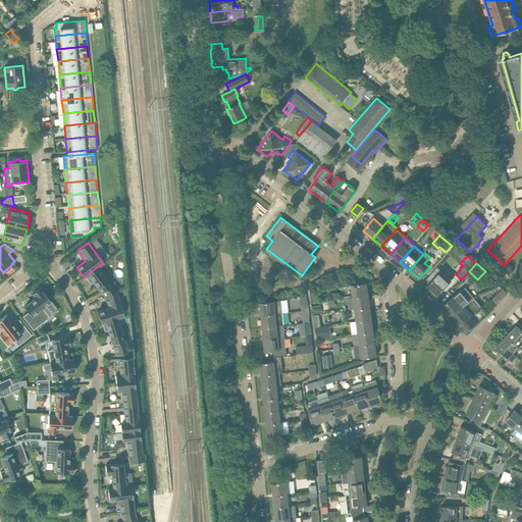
[(116,292),(98,266),(85,276),(91,284),(94,281),(105,297),(116,292)]
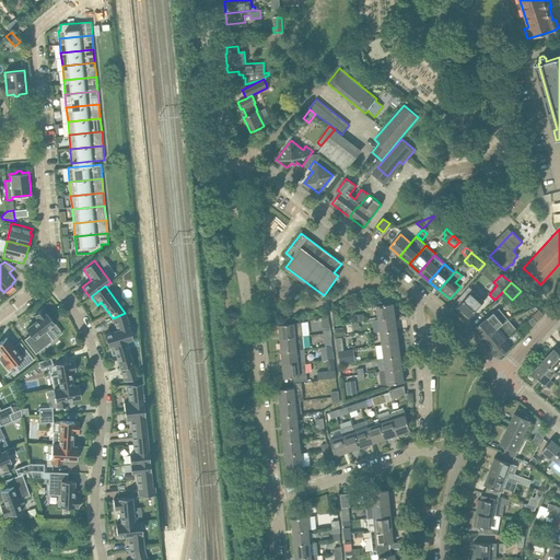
[(469,287),(456,302),(459,305),(458,306),(469,317),(483,300),(469,287)]
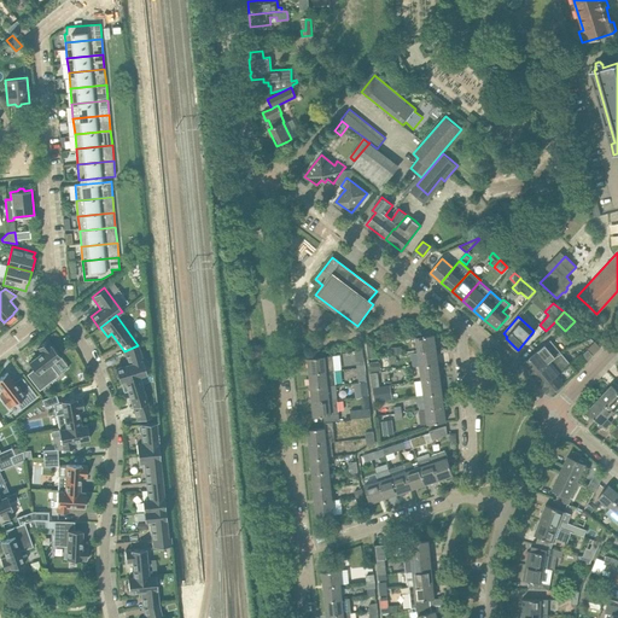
[(436,349),(433,334),(415,337),(418,351),(436,349)]
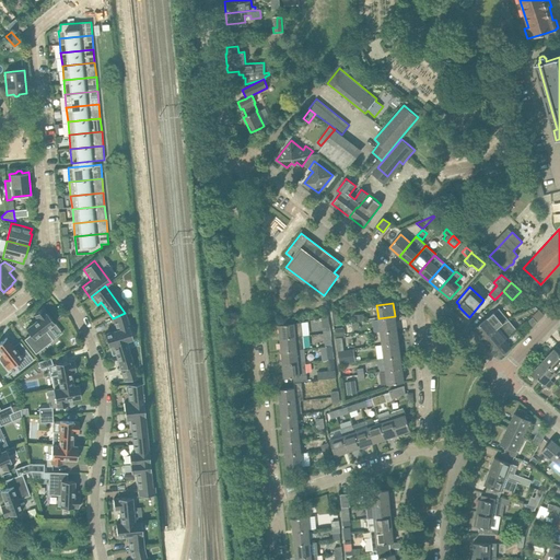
[(55,323),(43,308),(34,315),(37,319),(25,328),(31,335),(24,339),(35,354),(54,340),(46,330),(55,323)]
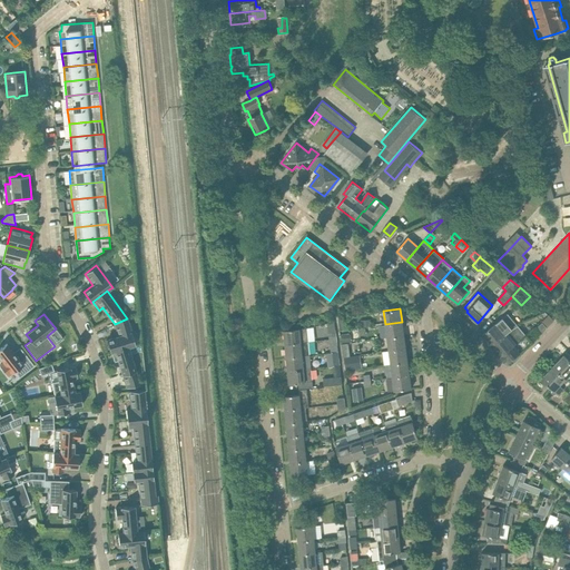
[(505,335),(518,326),(508,314),(482,335),(491,346),(505,335)]
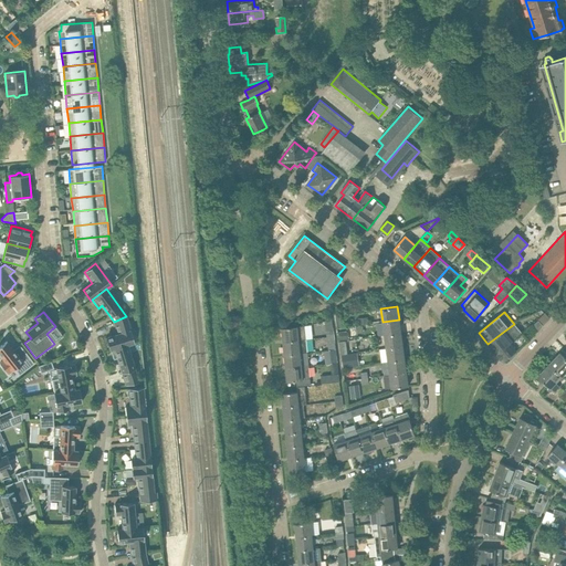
[(543,325),(551,318),(545,313),(537,320),(538,321),(543,325)]
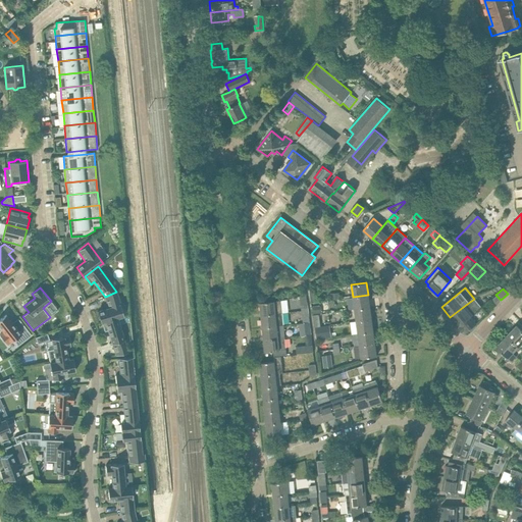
[(123,316),(116,292),(105,297),(108,308),(97,311),(101,323),(102,322),(117,318),(123,316)]
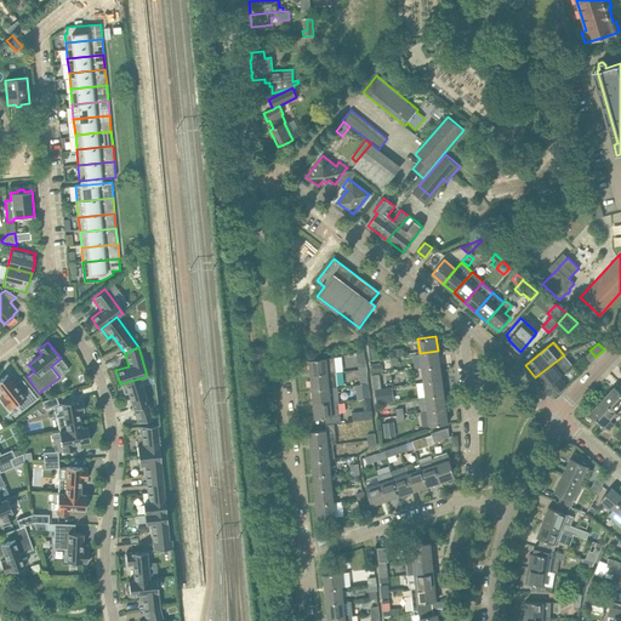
[(440,365),(438,351),(420,353),(422,368),(440,365)]
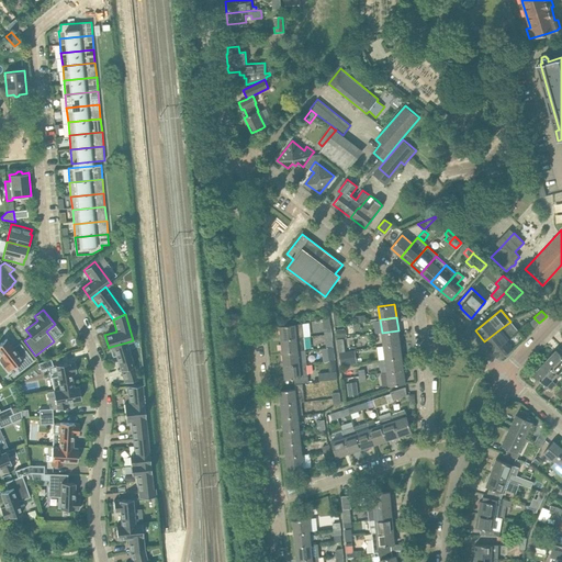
[(530,322),(529,323),(534,327),(539,323),(535,318),(530,322)]
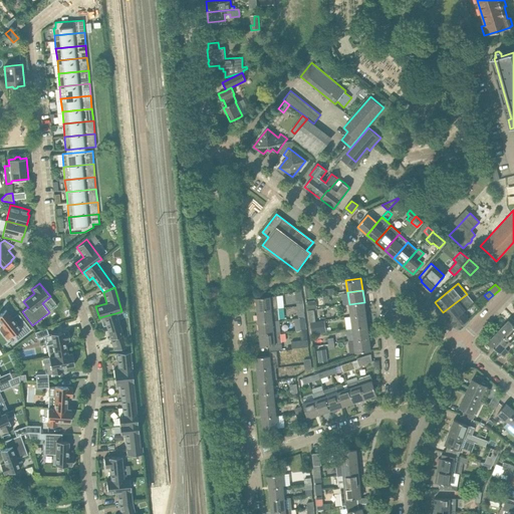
[(467,294),(456,302),(443,312),(456,327),(457,328),(461,324),(462,325),(463,325),(468,321),(468,319),(467,319),(480,309),(467,294)]
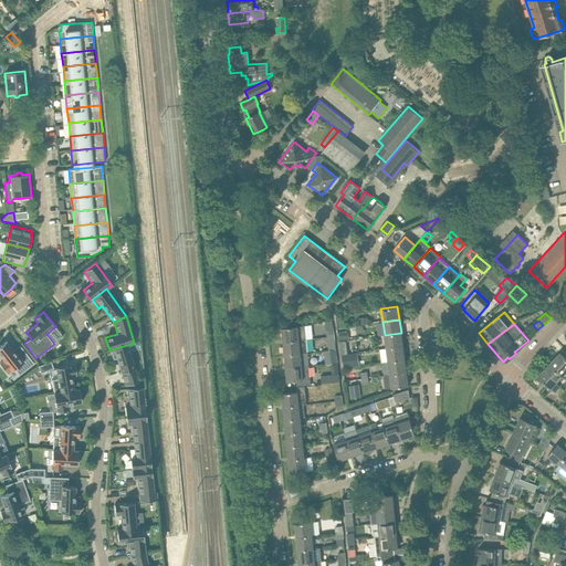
[(297,326),(282,328),(283,342),(306,339),(305,326),(297,326)]
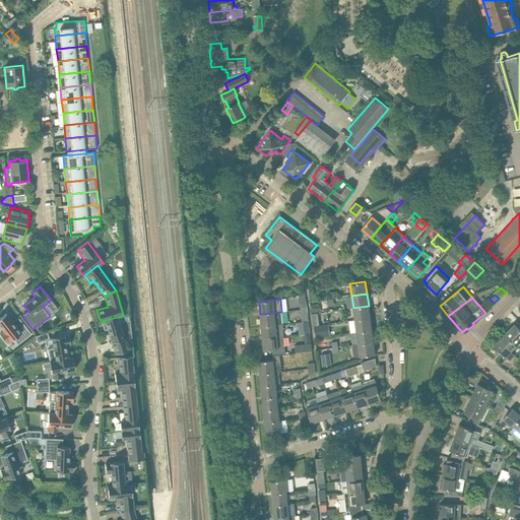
[(321,312),(320,304),(312,305),(313,313),(321,312)]
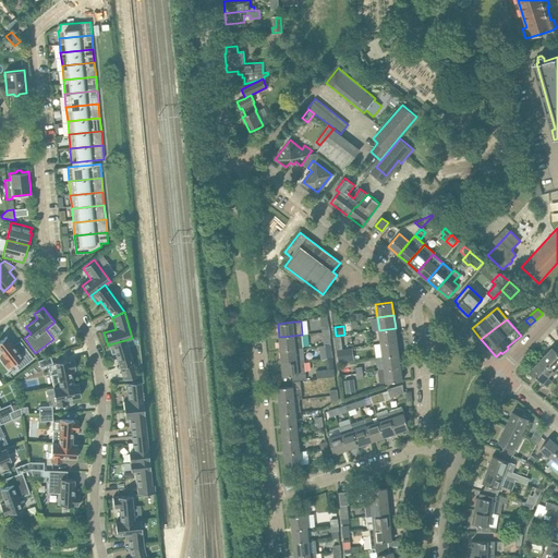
[(397,341),(396,328),(379,330),(380,343),(397,341)]
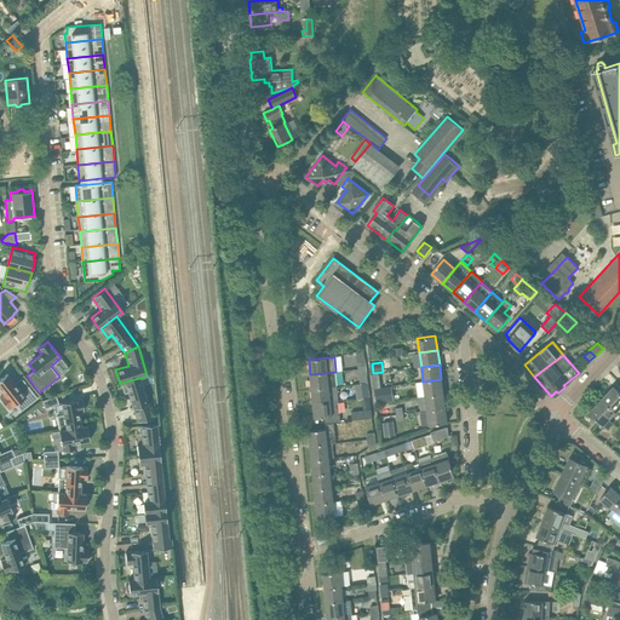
[(337,386),(336,372),(310,374),(311,389),(337,386)]
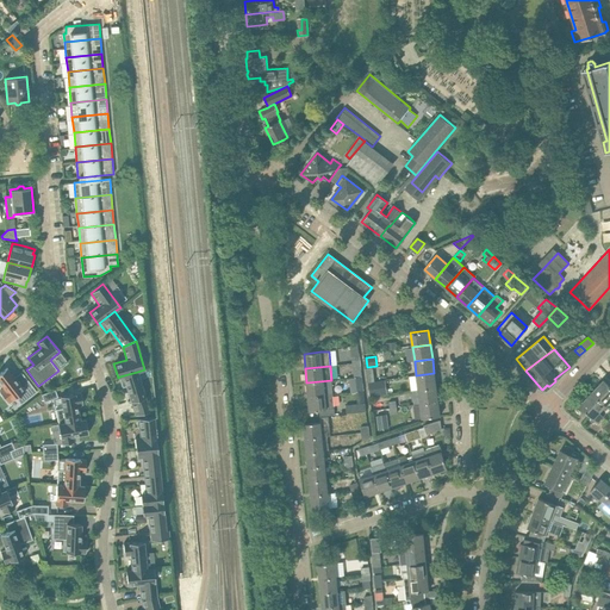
[(20,404),(37,392),(24,375),(17,381),(7,367),(0,372),(0,383),(4,387),(0,390),(0,391),(8,403),(16,398),(20,404)]
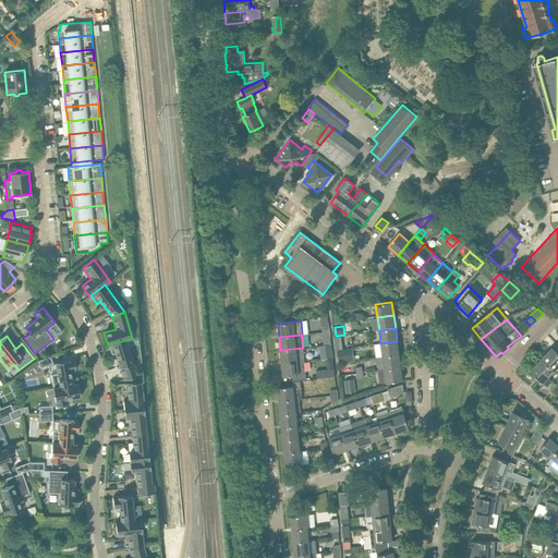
[(136,376),(125,340),(109,344),(111,354),(116,353),(123,379),(136,376)]
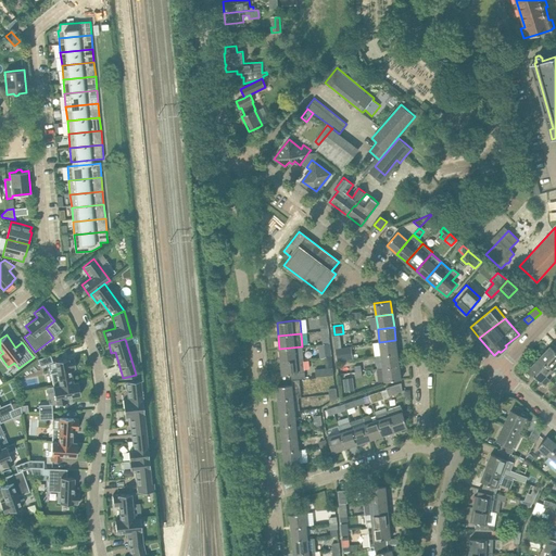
[(379,342),(374,343),(376,356),(381,355),(397,353),(395,340),(379,342)]
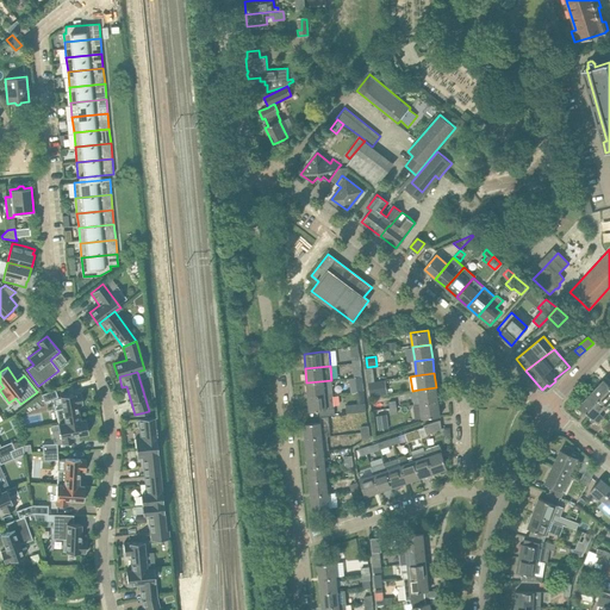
[(363,391),(362,378),(354,379),(355,392),(363,391)]
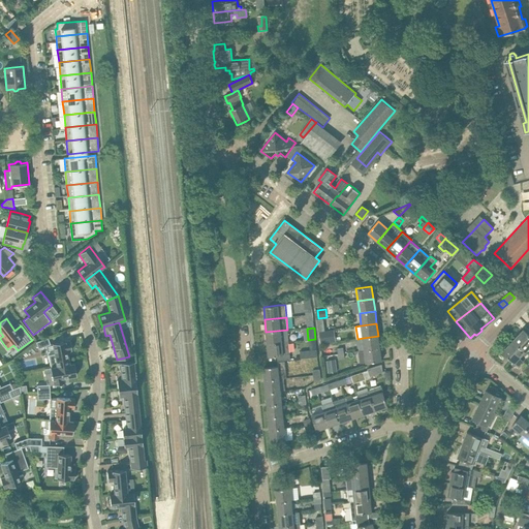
[(324,330),(318,331),(320,343),(336,342),(334,329),(324,330)]
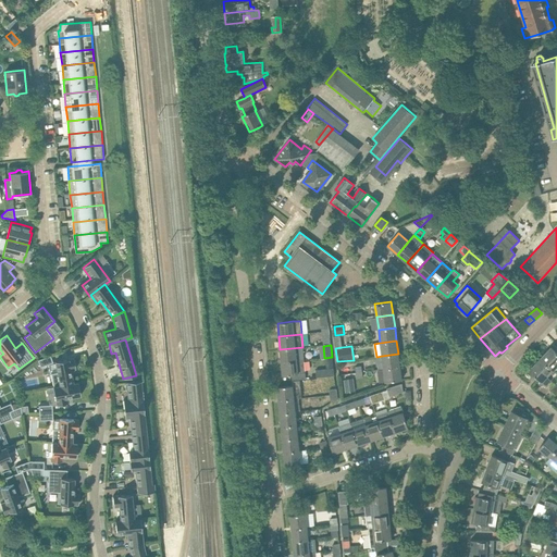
[(302,347),(280,349),(282,362),(297,361),(304,360),(302,347)]
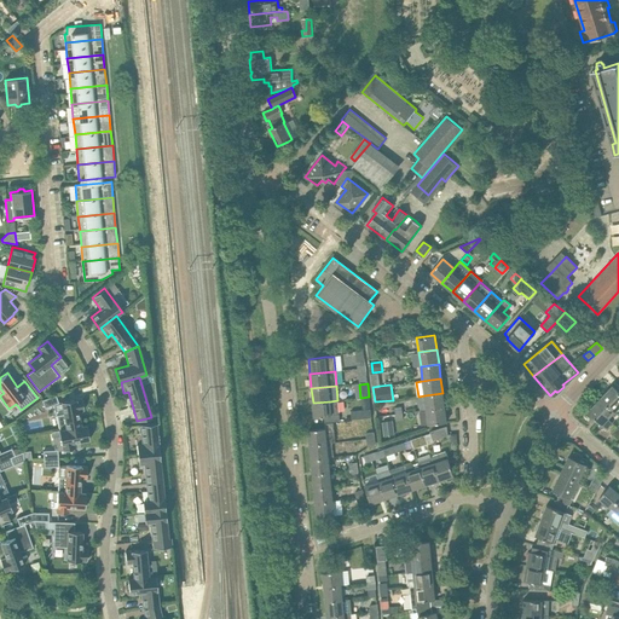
[(618,391),(613,386),(600,399),(614,411),(618,406),(618,391)]
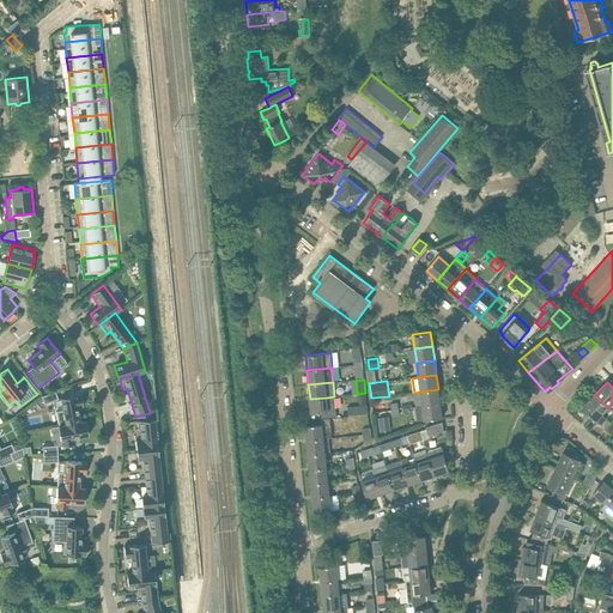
[(438,389),(420,392),(423,406),(441,404),(438,389)]
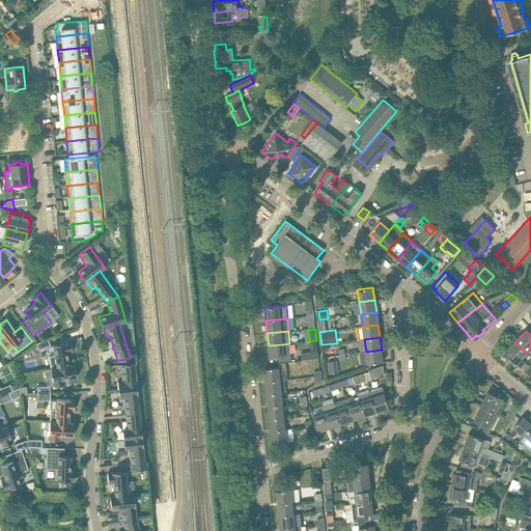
[(48,339),(35,343),(38,350),(50,345),(48,339)]
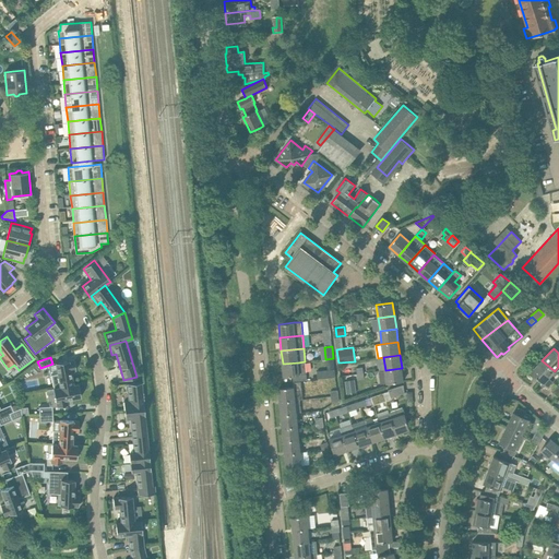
[(51,375),(54,389),(73,384),(71,371),(75,370),(74,359),(56,363),(57,373),(51,375)]
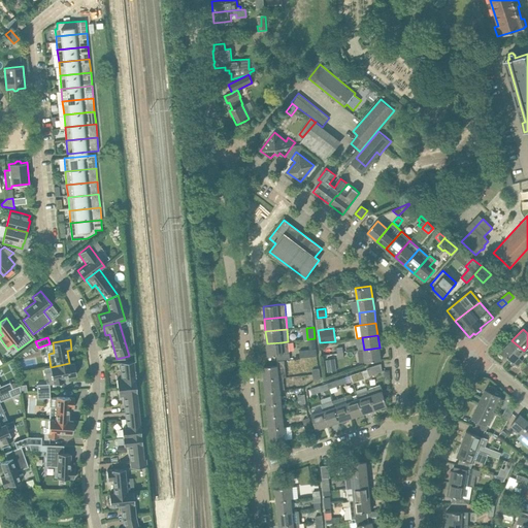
[(512,340),(501,351),(517,366),(522,361),(518,357),(524,351),(512,340)]
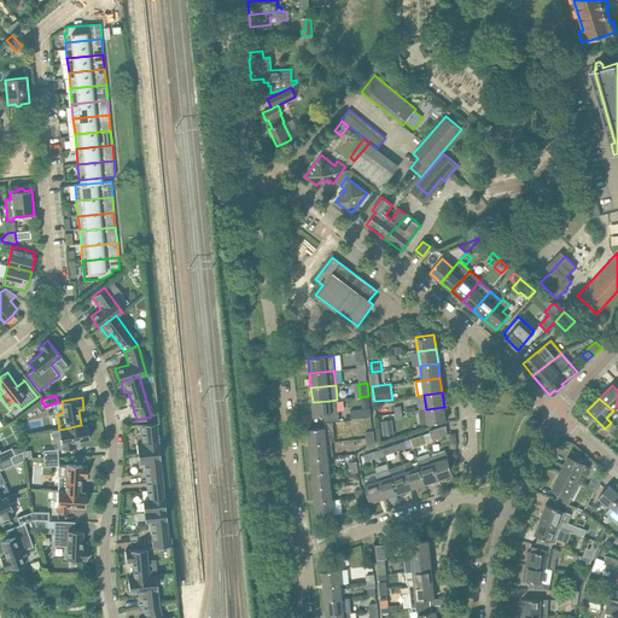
[(313,402),(314,417),(331,415),(339,414),(337,400),(330,401),(313,402)]
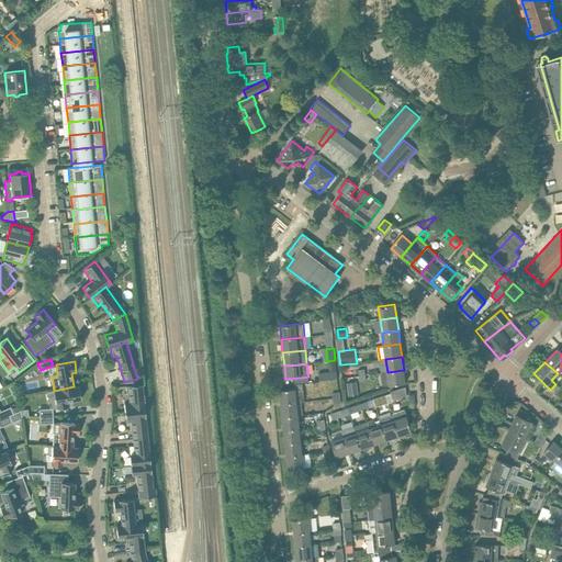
[(405,383),(404,370),(388,372),(389,385),(405,383)]
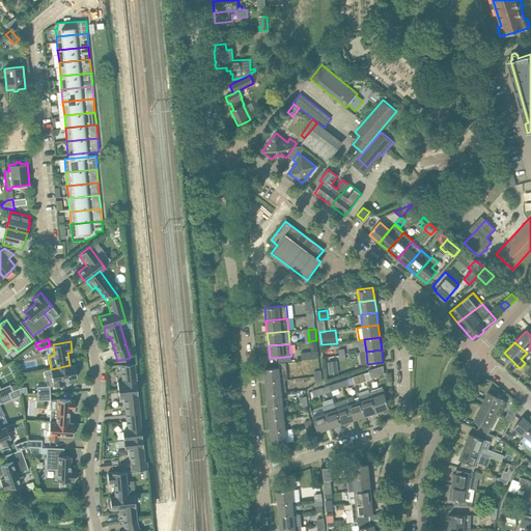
[(317,351),(301,353),(302,360),(318,358),(317,351)]
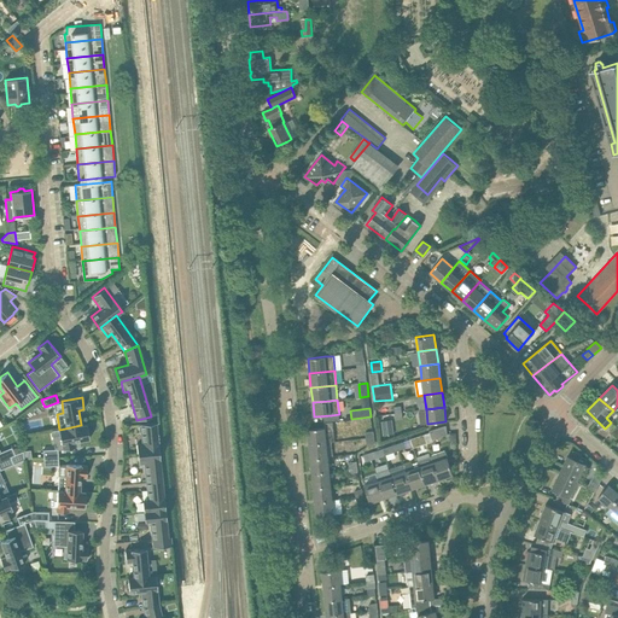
[(391,420),(382,421),(383,436),(394,433),(391,420)]
